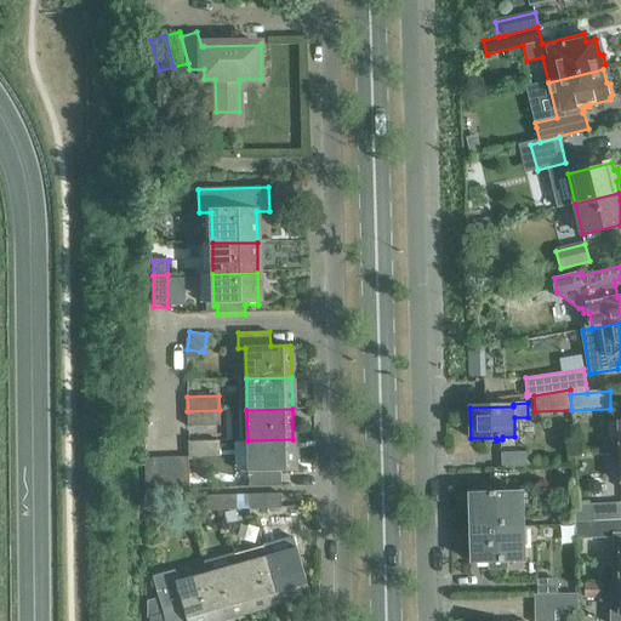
[(187,411),(188,427),(220,426),(220,410),(187,411)]
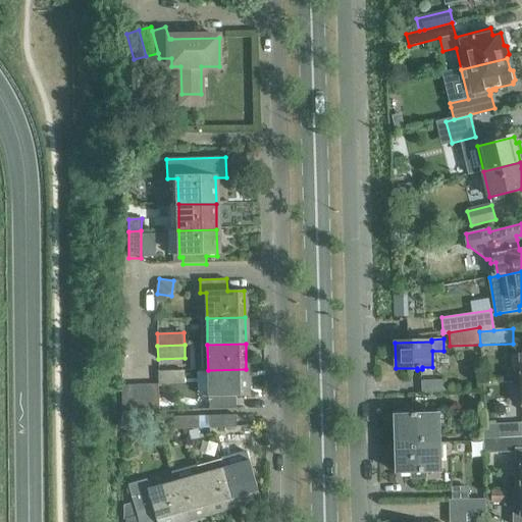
[(521,374),(521,354),(511,355),(511,367),(521,370),(521,374)]
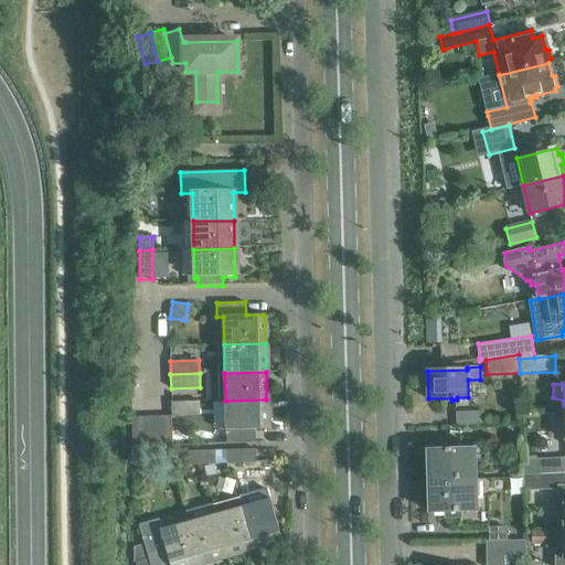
[(198,401),(173,400),(173,413),(196,414),(198,401)]
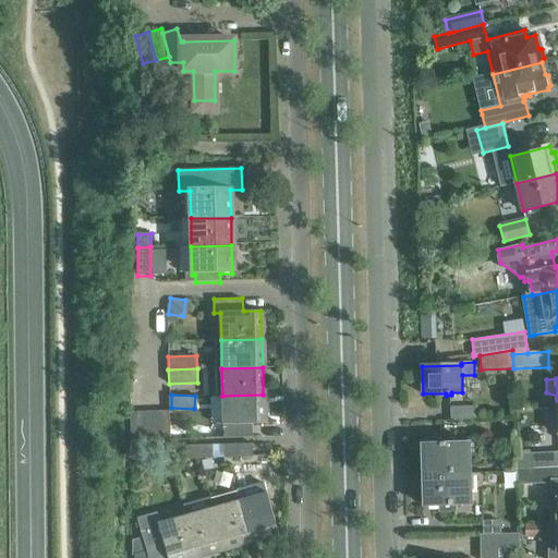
[(223,424),(223,438),(253,437),(252,424),(264,423),(263,395),(222,396),(223,423),(223,424)]
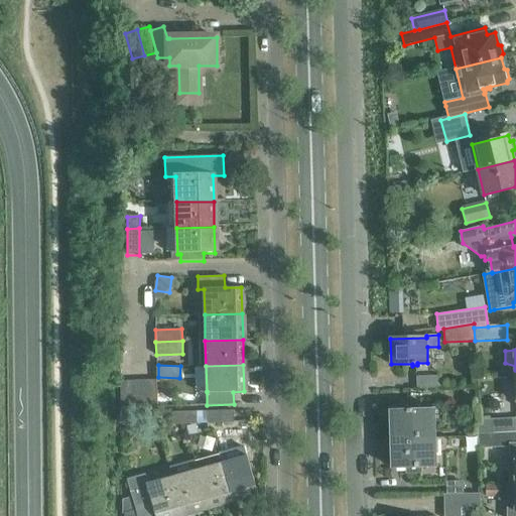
[(441,375),(416,376),(416,388),(441,387),(441,375)]
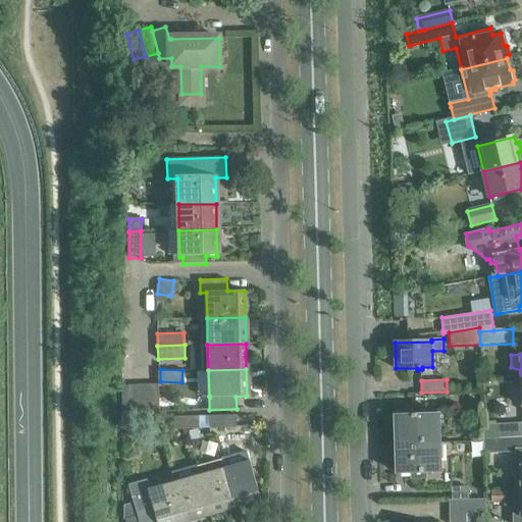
[(134,384),(121,385),(122,412),(126,412),(135,411),(134,384)]
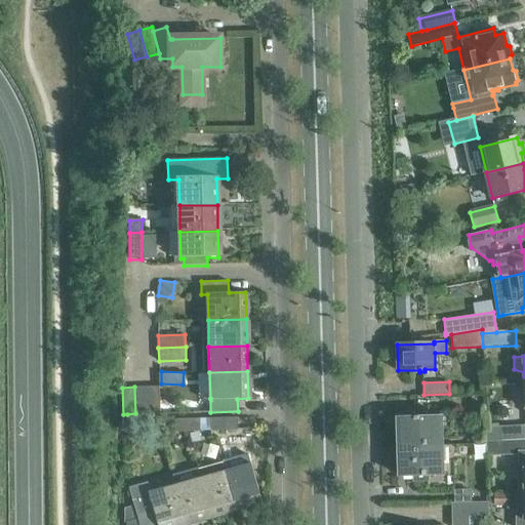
[(147,387),(134,387),(135,413),(148,413),(147,387)]
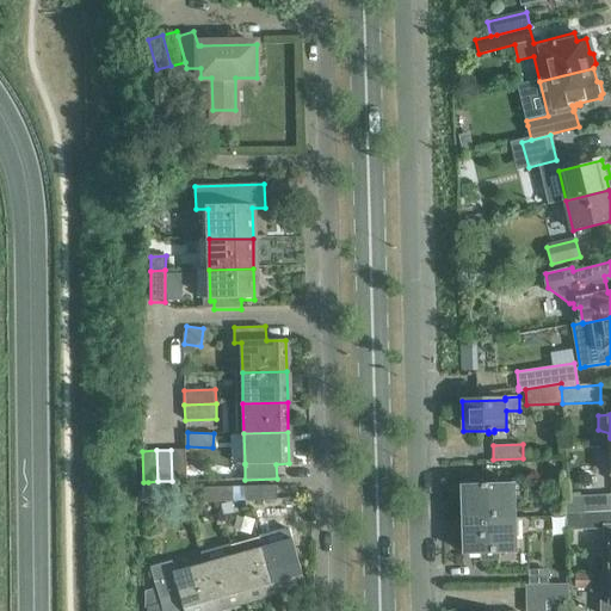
[(186,450),(171,450),(172,481),(186,481),(186,450)]
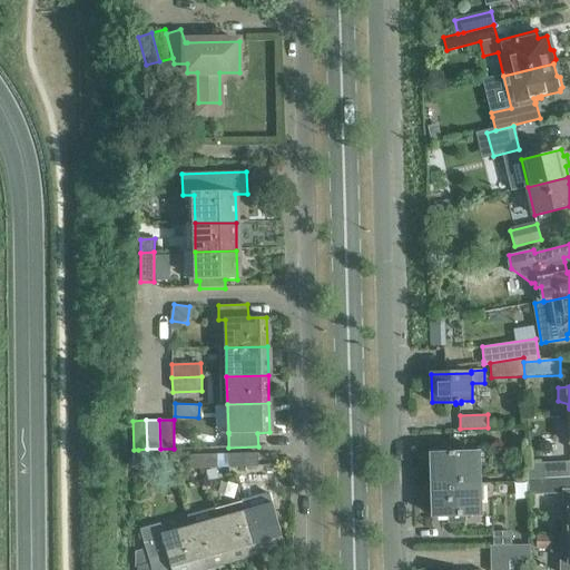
[(451,453),(461,453),(460,441),(451,441),(451,446),(451,453)]
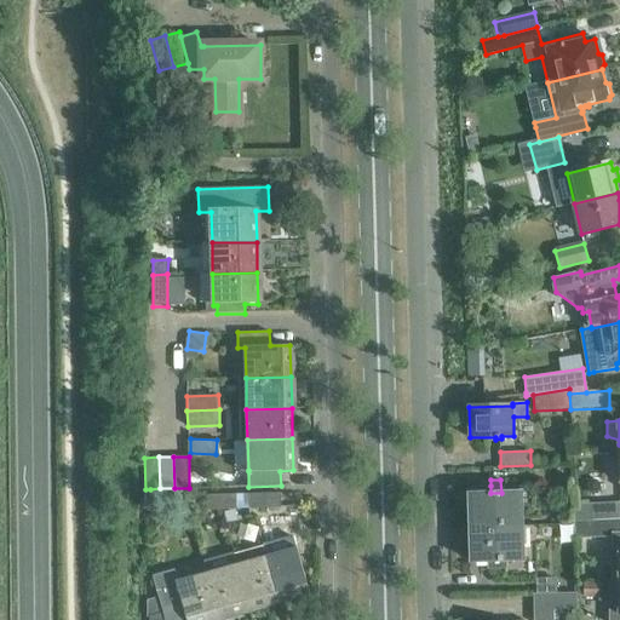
[(472,528),(522,527),(521,493),(501,493),(491,493),(491,486),(476,487),(476,494),(472,494),(474,527),(472,527),(472,528)]
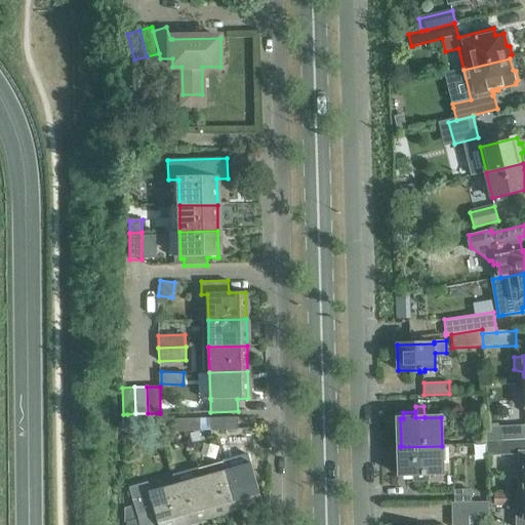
[(143,420),(143,413),(135,413),(127,414),(123,414),(123,431),(142,430),(143,426),(149,426),(149,429),(155,429),(154,420),(143,420)]
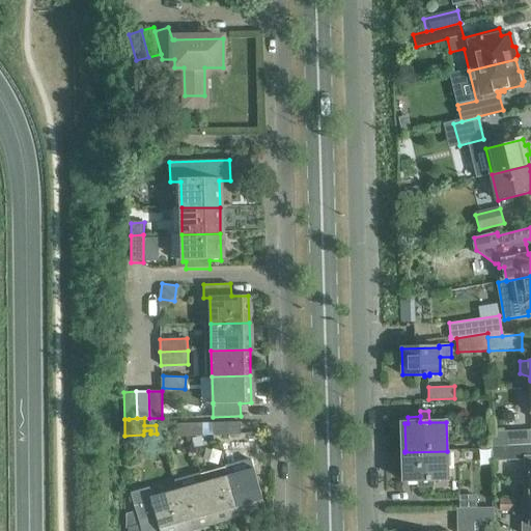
[(241,422),(213,423),(214,436),(241,435),(241,422)]
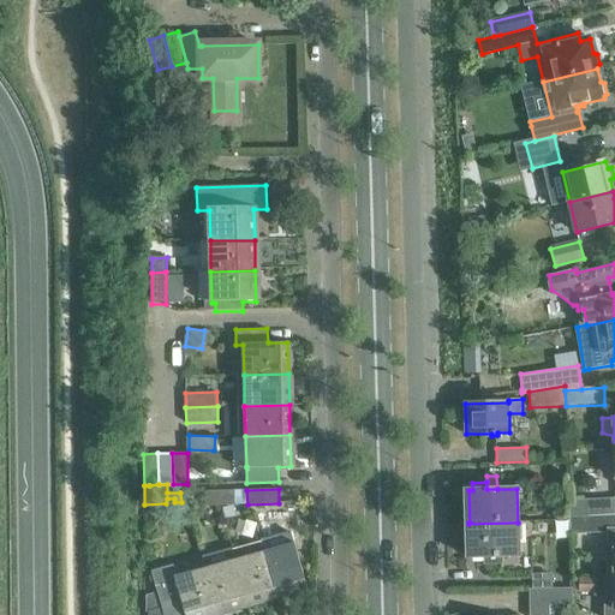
[(220,490),(204,490),(206,506),(220,505),(220,490)]
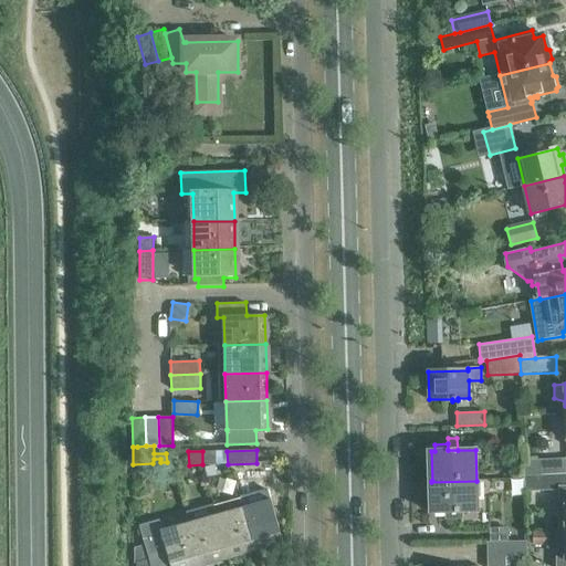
[(202,451),(202,464),(216,464),(216,451),(202,451)]
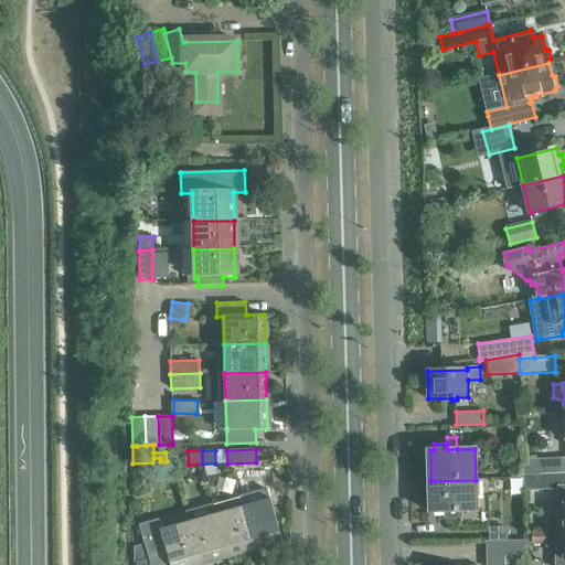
[(564,457),(522,460),(523,476),(541,475),(543,475),(564,472),(564,457)]
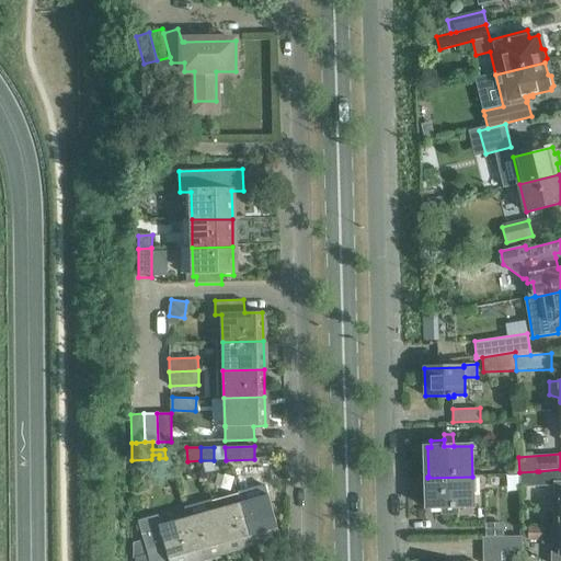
[(537,471),(519,472),(521,488),(540,487),(539,471),(537,471)]
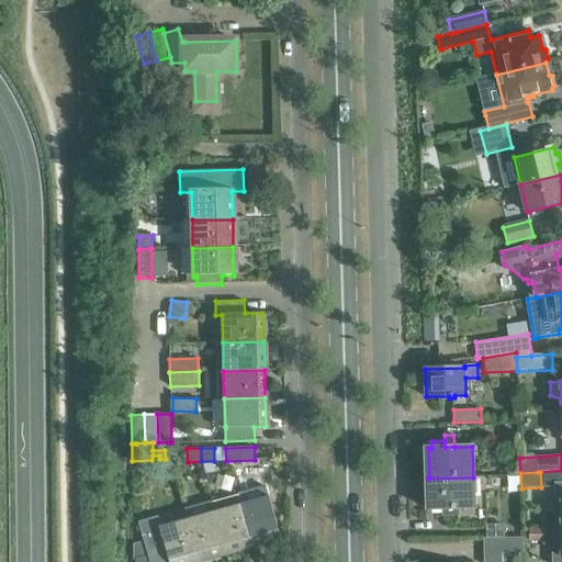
[(474,509),(473,478),(428,479),(428,481),(429,481),(429,510),(444,510),(444,517),(460,516),(460,509),(474,509)]
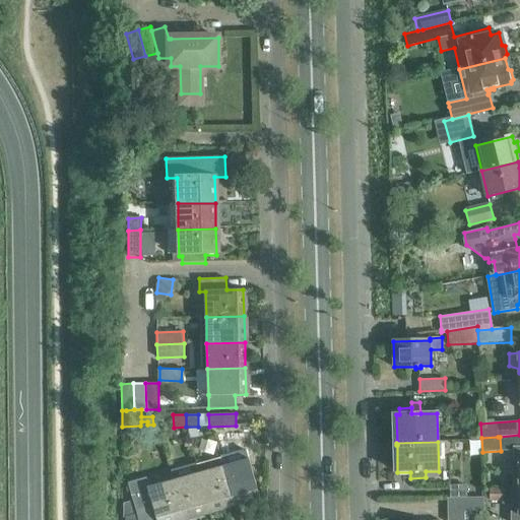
[(199,473),(208,510),(234,503),(223,466),(220,458),(196,464),(199,473)]
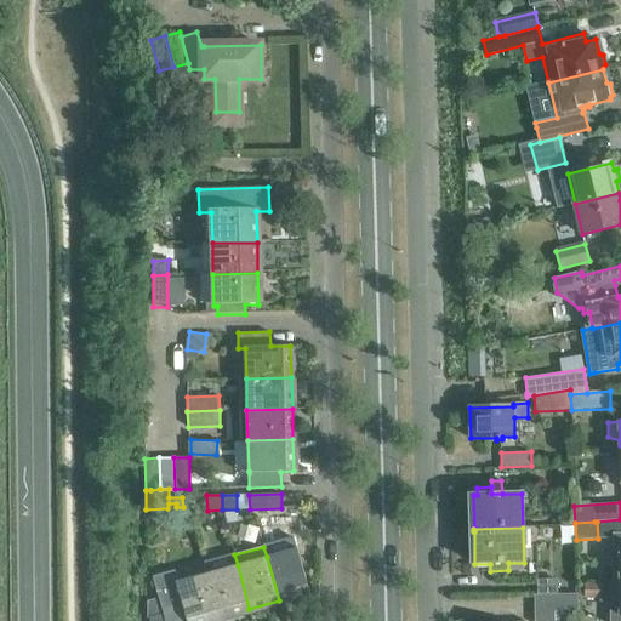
[(279,600),(309,592),(297,548),(267,557),(279,600)]
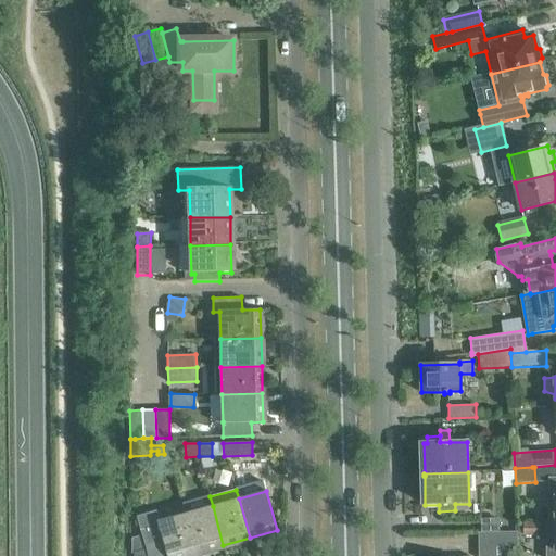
[(186,514),(197,553),(223,545),(213,506),(186,514)]
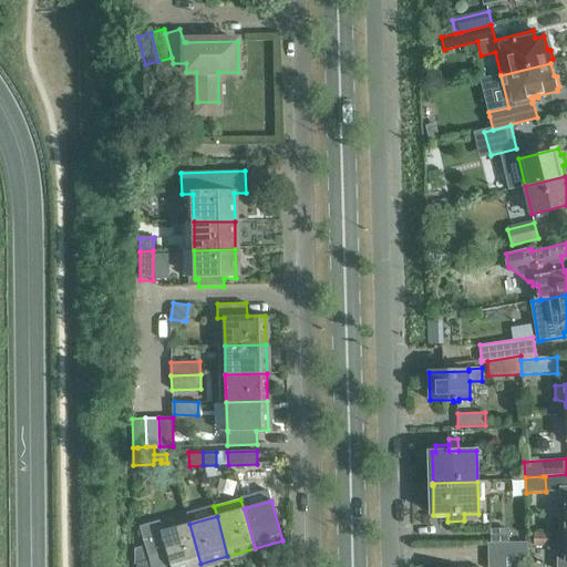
[(148,560),(151,566),(187,566),(200,564),(189,524),(162,532),(160,521),(140,526),(148,560)]
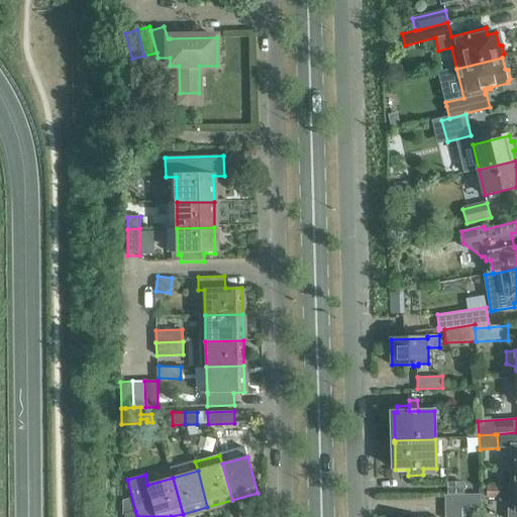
[(461,482),(447,482),(448,495),(462,494),(461,482)]
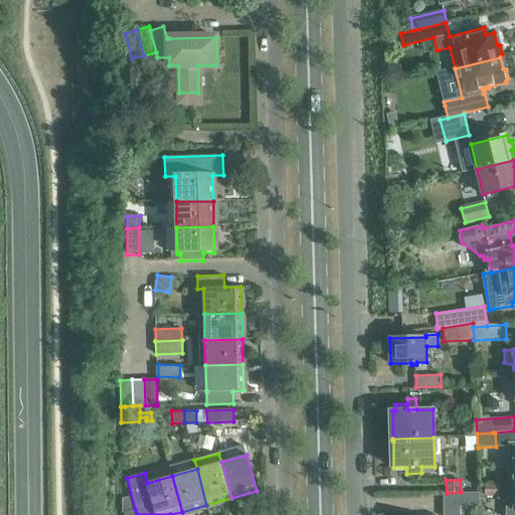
[(514,514),(514,484),(509,485),(507,485),(506,514),(514,514)]
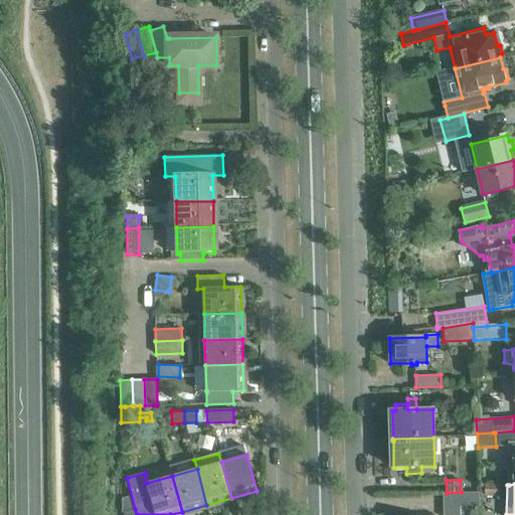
[(499,485),(485,485),(485,496),(500,496),(499,485)]
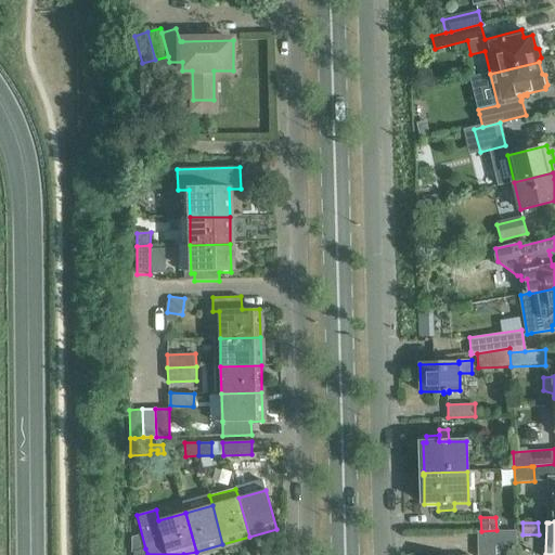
[(481,531),(477,531),(478,547),(517,546),(517,530),(497,530),(481,531)]
